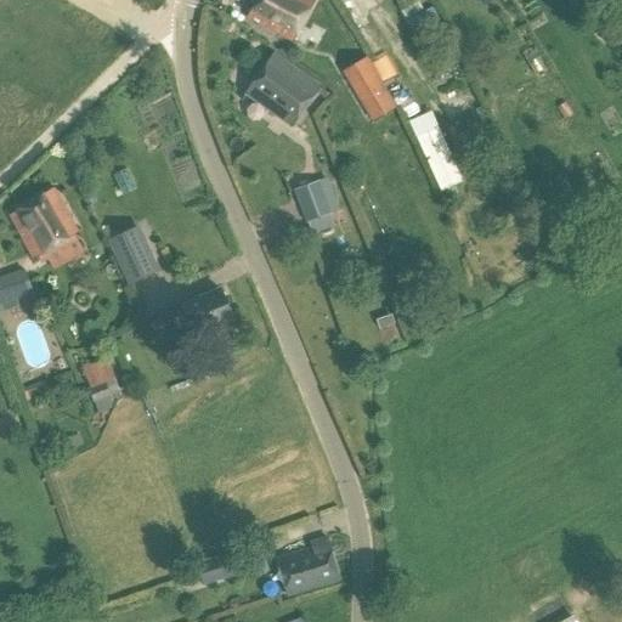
[(314,0),(255,0),(247,18),(293,41),(314,0)]
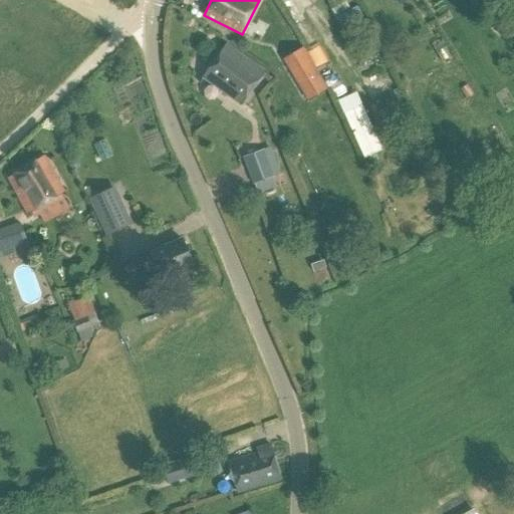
[(300,42),(281,53),(305,96),(325,85),(300,42)]
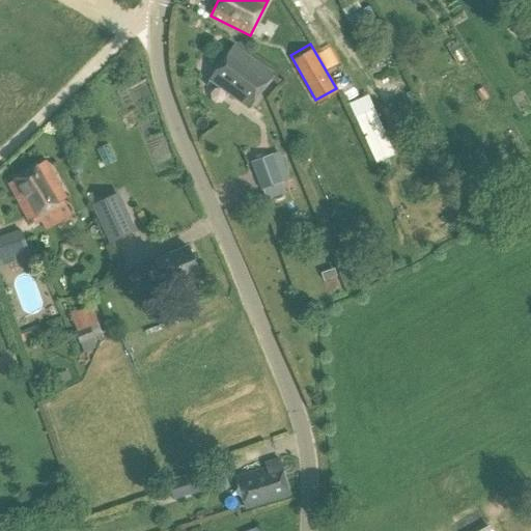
[(273,74),(233,45),(208,80),(249,109),(273,74)]
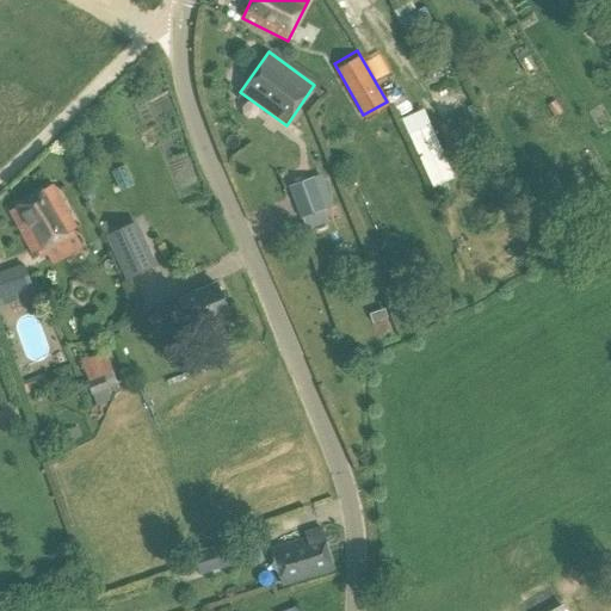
[(308,230),(326,224),(320,209),(323,208),(314,184),(312,185),(310,180),(294,186),(296,192),(294,193),(308,230)]
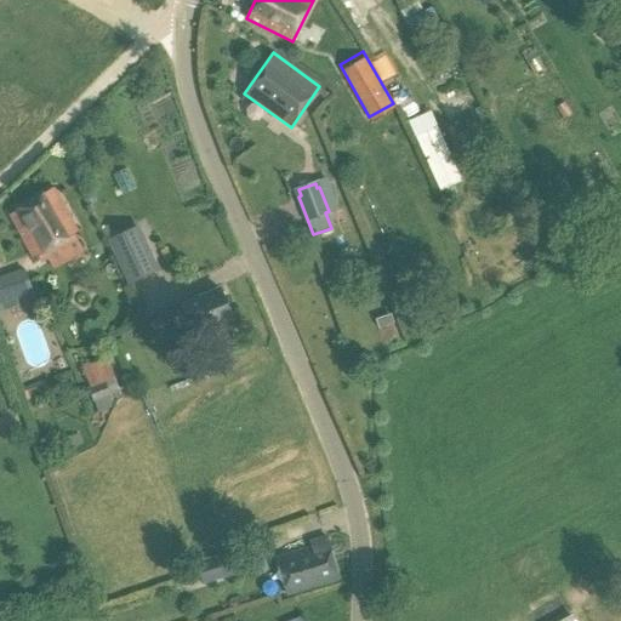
[(53,187),(32,200),(68,261),(84,251),(74,234),(80,231),(53,187)]
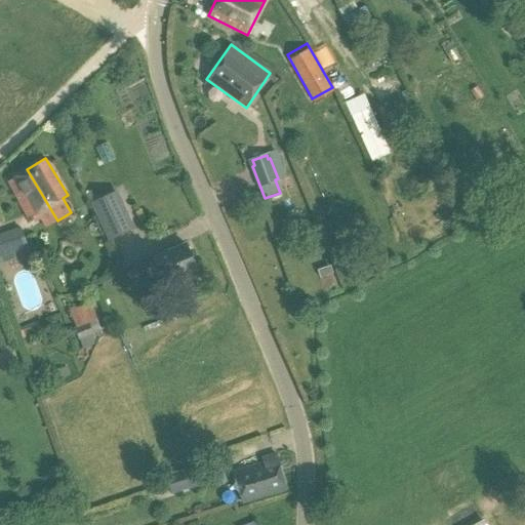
[(27,169),(7,182),(30,218),(32,216),(35,221),(40,219),(45,228),(57,220),(27,169)]
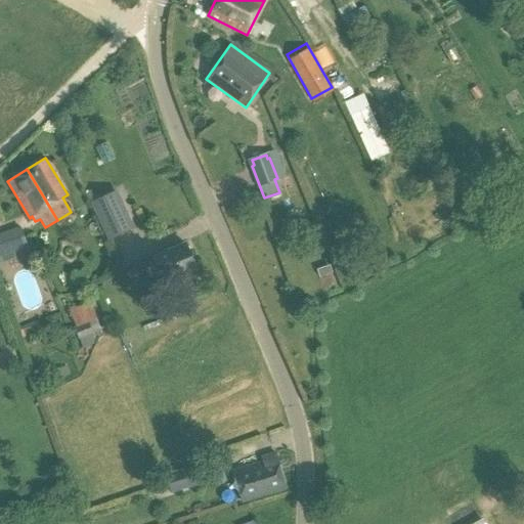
[(134,227),(117,189),(89,202),(106,239),(134,227)]
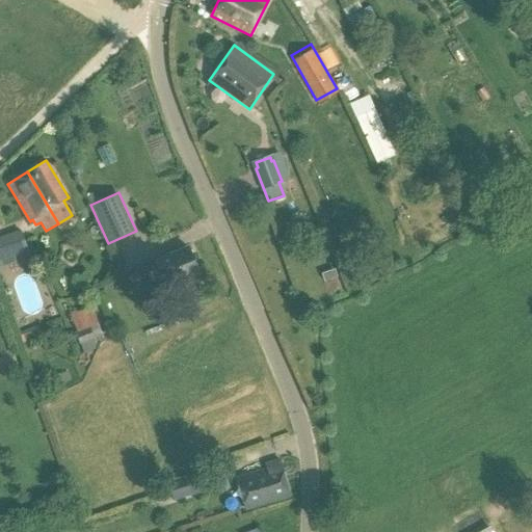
[(0,260),(27,250),(20,230),(0,237),(0,260)]
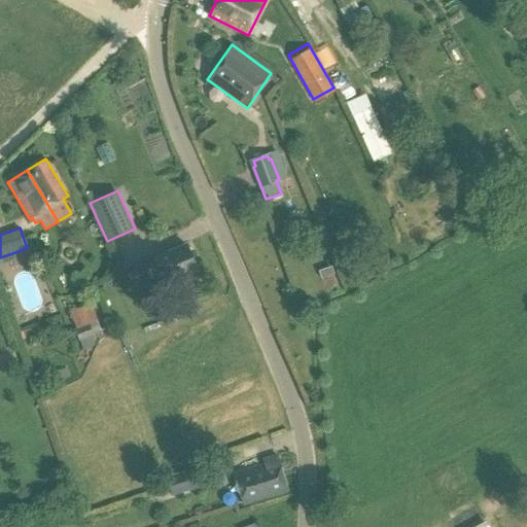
[(154,260),(130,272),(140,294),(166,283),(166,284),(198,271),(186,245),(154,258),(154,260)]
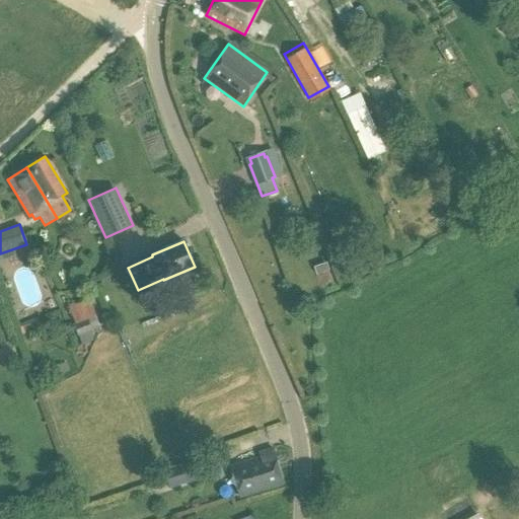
[(74,296),(81,314),(103,306),(96,287),(74,296)]
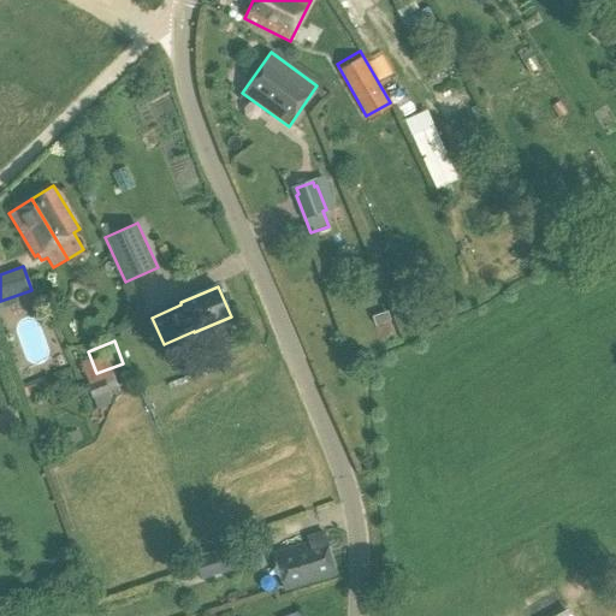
[(86,385),(88,390),(90,398),(92,398),(95,409),(108,404),(105,394),(118,390),(113,377),(86,385)]
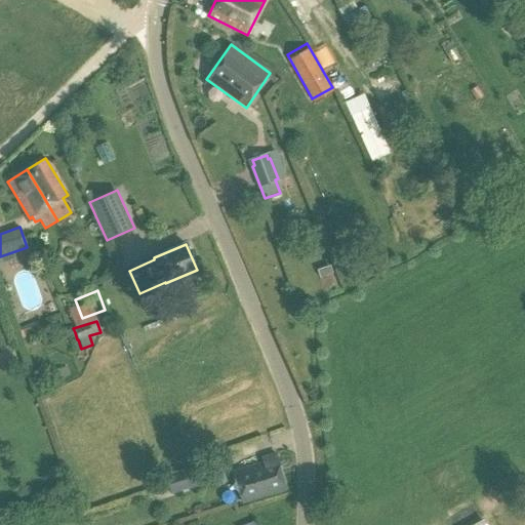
[(18,337),(0,340),(0,355),(22,351),(18,337)]
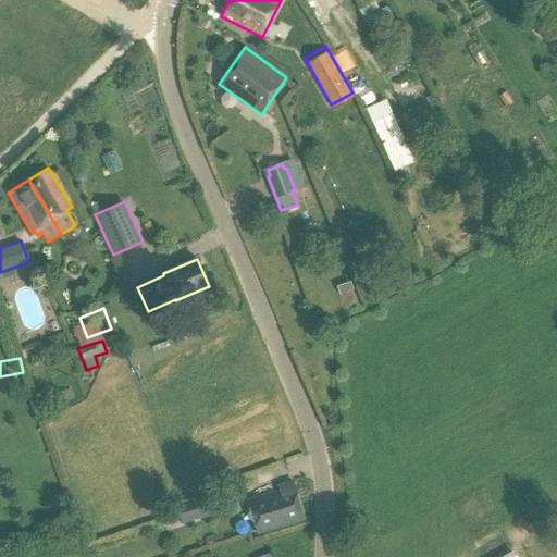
[(288,490),(247,500),(258,535),(308,521),(297,482),(287,485),(288,490)]
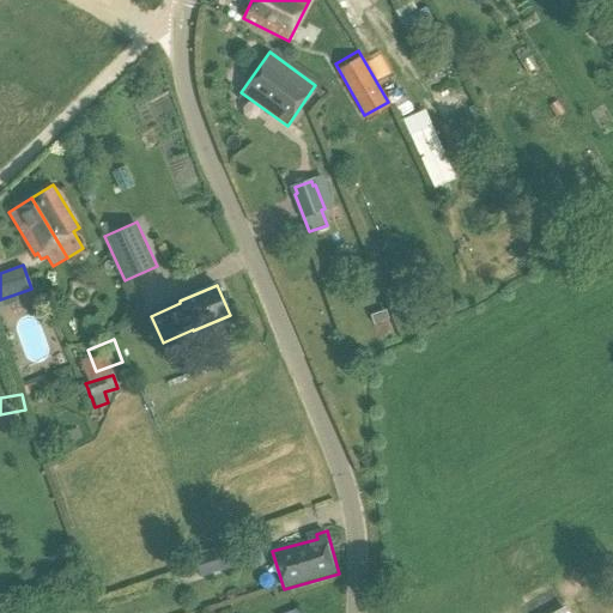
[(225,546),(194,557),(200,576),(232,565),(225,546)]
